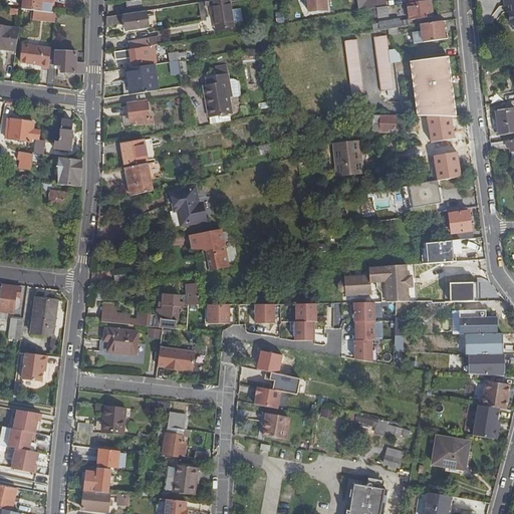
[(34,11),(51,13),(52,0),(27,0),(26,10),(34,11)]
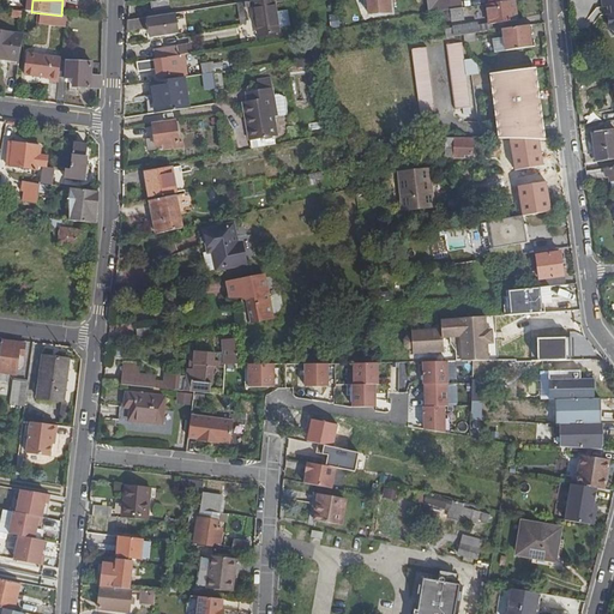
[(168,0),(150,4),(151,12),(169,8),(168,0)]
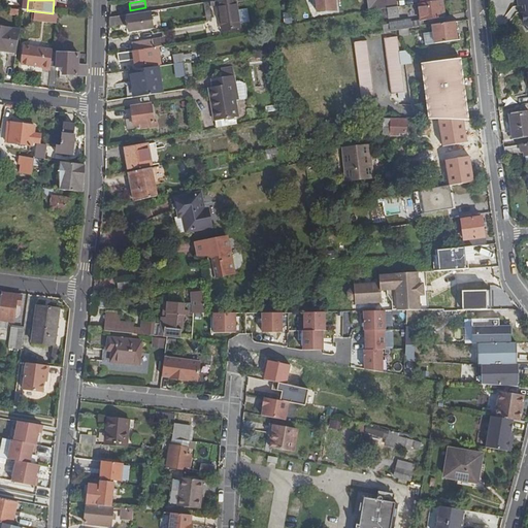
[(238,1),(237,0),(225,0),(221,1),(221,5),(225,31),(241,28),(241,24),(239,10),(238,1)]
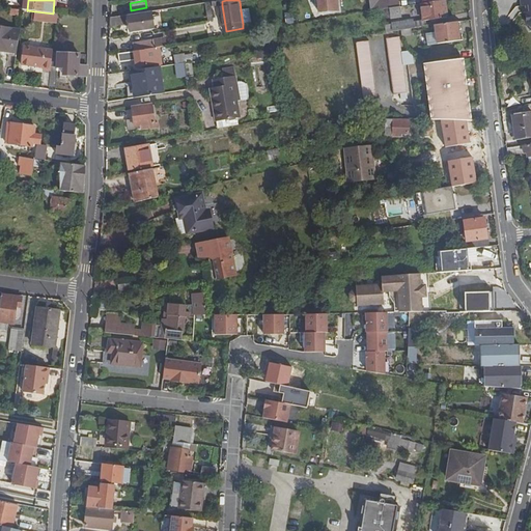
[(317,0),(319,12),(339,10),(337,0),(317,0)]
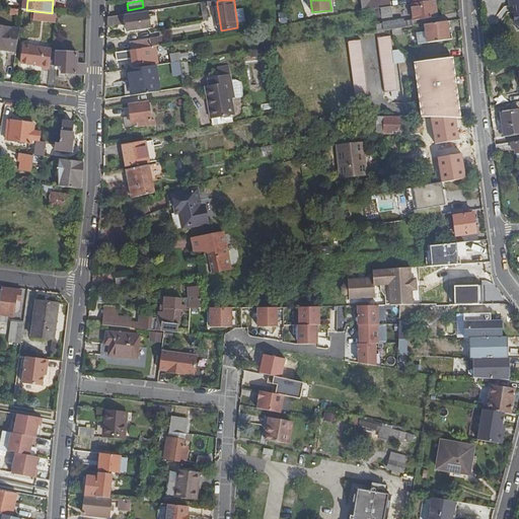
[(361,0),(363,11),(374,9),(381,8),(379,0),(376,0),(371,1),(371,0),(361,0)]
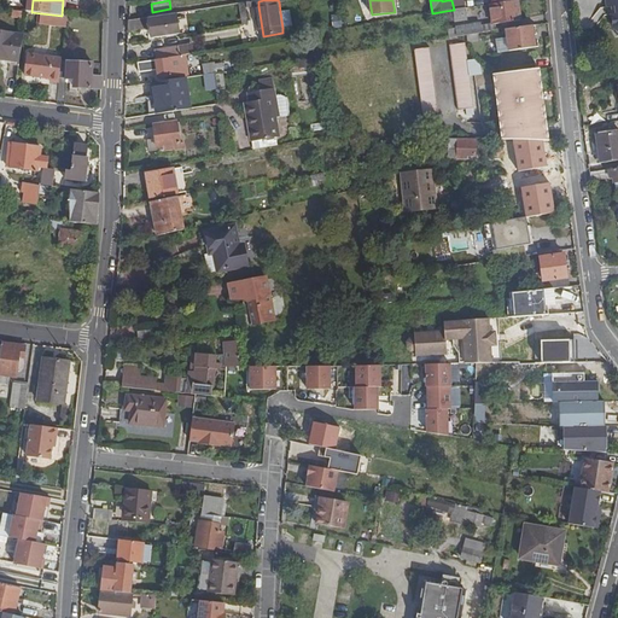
[(520,19),(518,0),(491,5),(494,24),(520,19)]
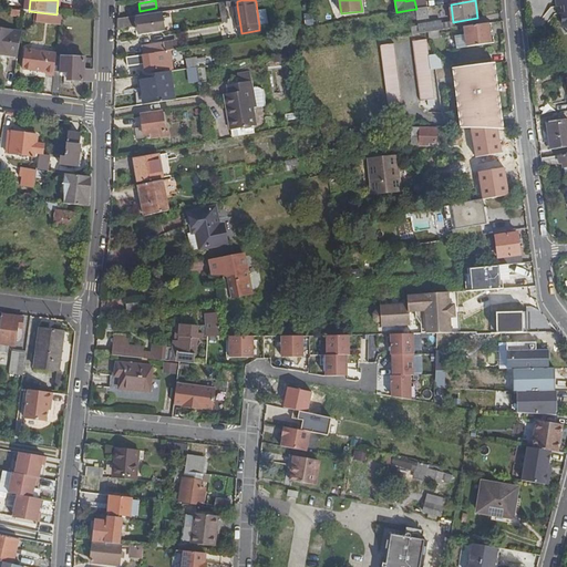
[(566,0),(556,0),(557,8),(560,8),(564,7),(565,13),(562,13),(564,27),(566,29),(566,33),(566,32),(566,0)]
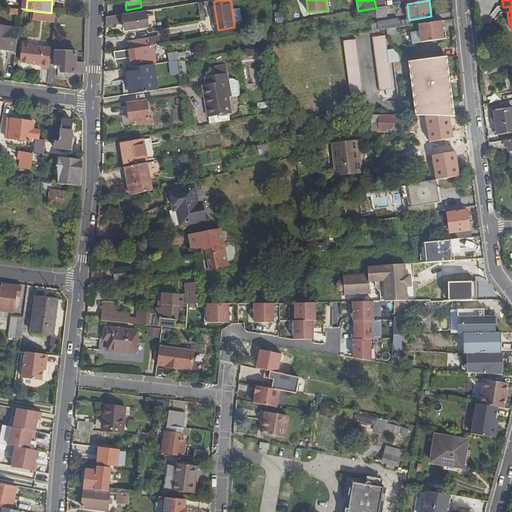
[(199,3),(202,20),(208,19),(206,6),(205,2),(199,3)]
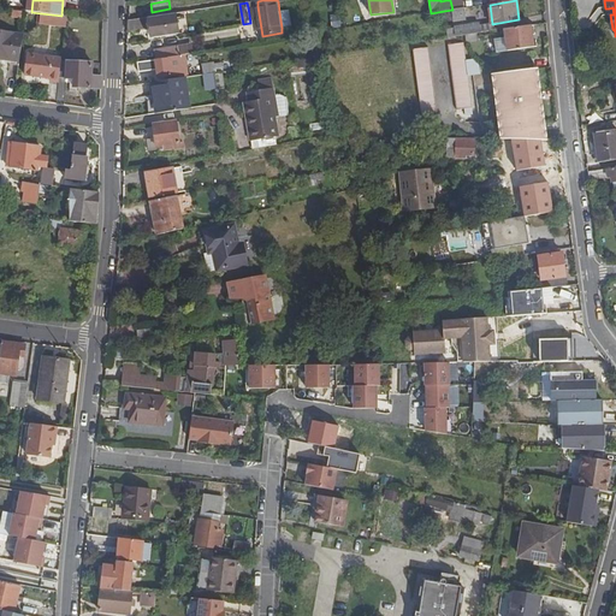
[(452,10),(444,11),(446,23),(466,19),(465,9),(452,10)]
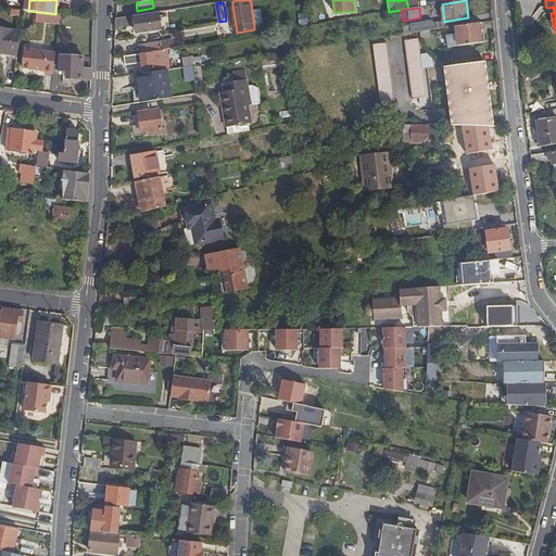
[(252,11),(254,25),(264,23),(262,10),(252,11)]
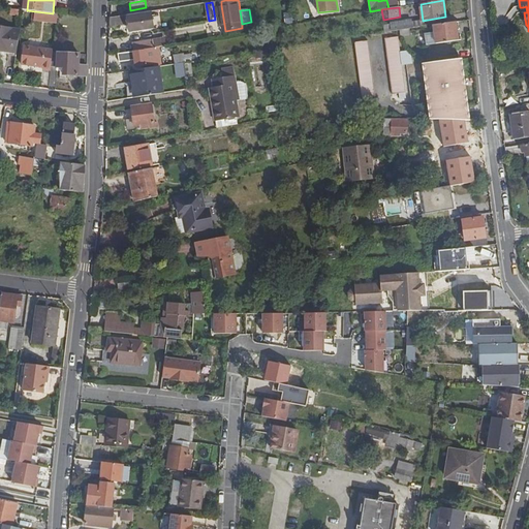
[(53,13),(35,11),(34,20),(57,23),(58,14),(53,13)]
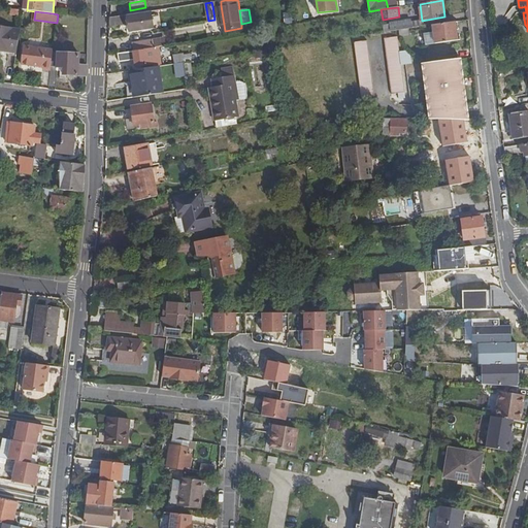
[(110,19),(109,28),(130,25),(131,30),(128,31),(128,34),(154,30),(152,12),(110,19)]
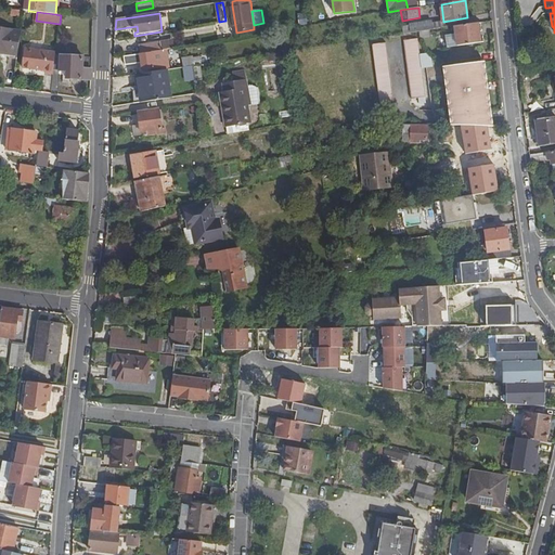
[(403,26),(404,35),(421,33),(433,30),(431,22),(403,26)]
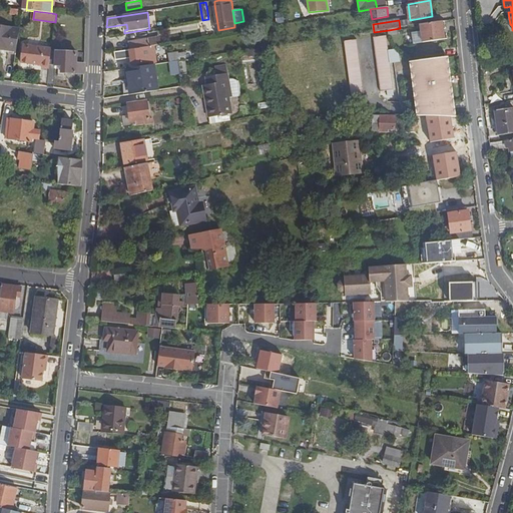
[(415,44),(445,40),(442,22),(421,25),(422,33),(413,35),(415,44)]
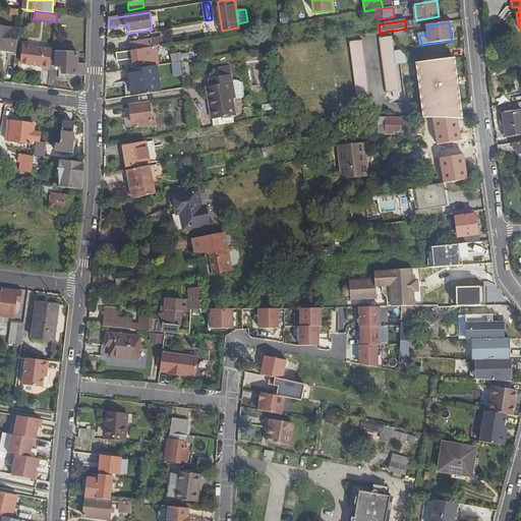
[(0,49),(16,51),(19,30),(0,27),(0,49)]
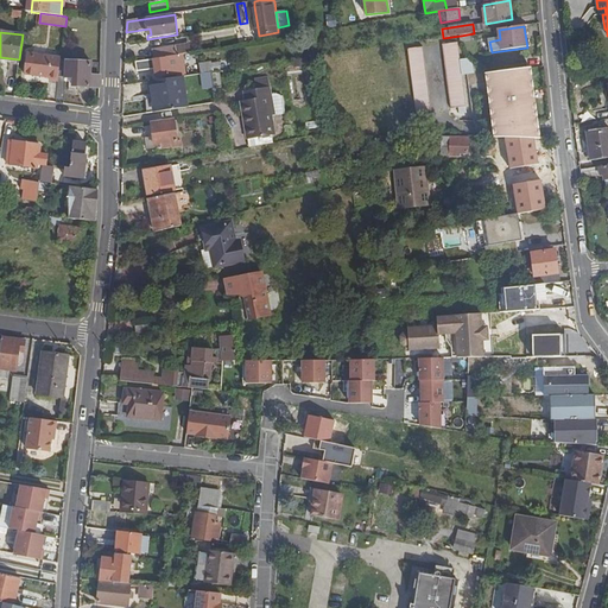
[(178,55),(183,54),(192,52),(191,43),(176,45),(178,55)]
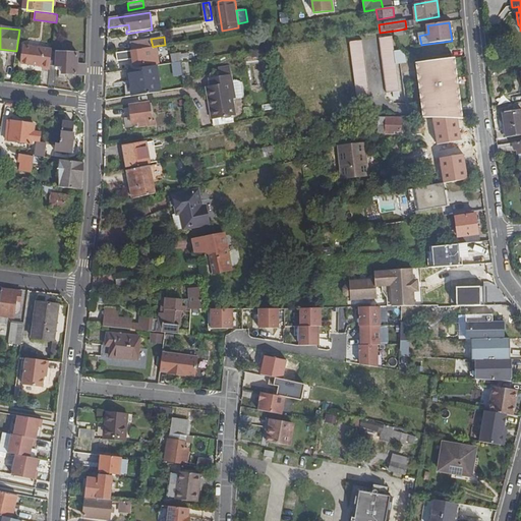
[(380,39),(381,51),(394,49),(393,38),(380,39)]
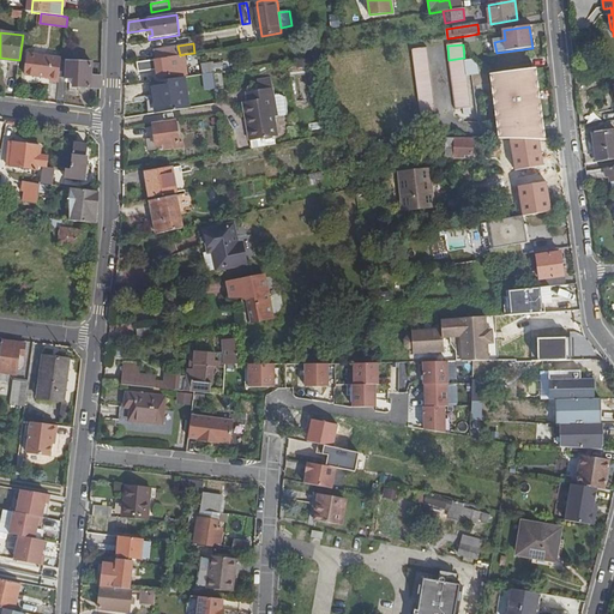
[(155,49),(156,59),(180,55),(178,46),(155,49)]
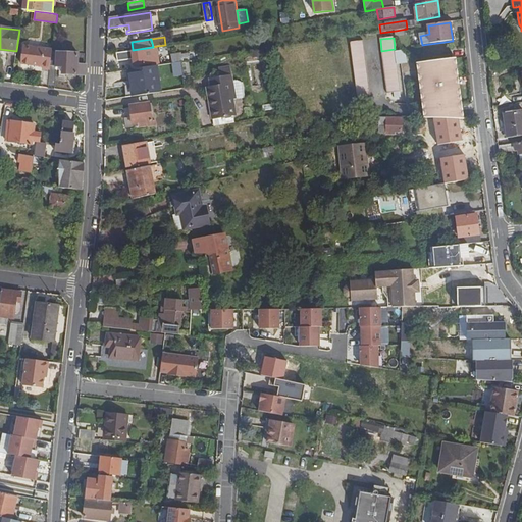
[(351,43),(352,56),(365,54),(364,41),(351,43)]
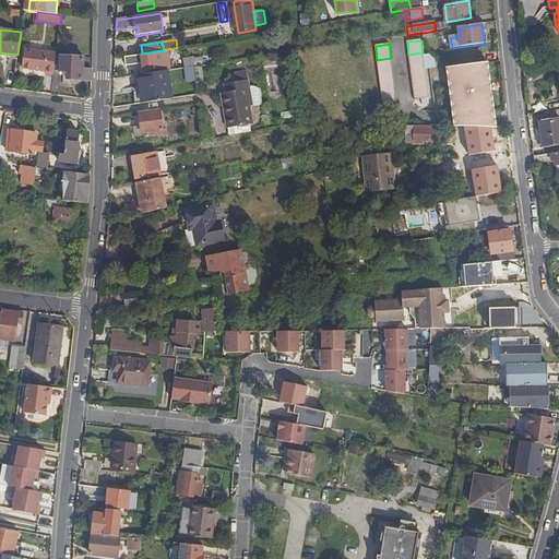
[(142,54),(126,57),(127,66),(143,63),(144,70),(171,66),(168,49),(164,50),(142,54)]
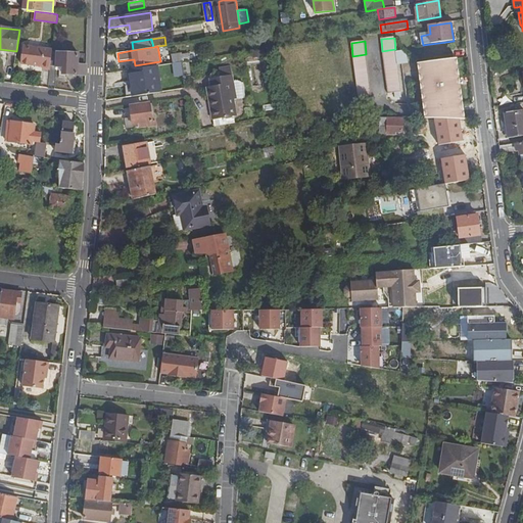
[(21,63),(51,67),(53,51),(24,47),(21,63)]
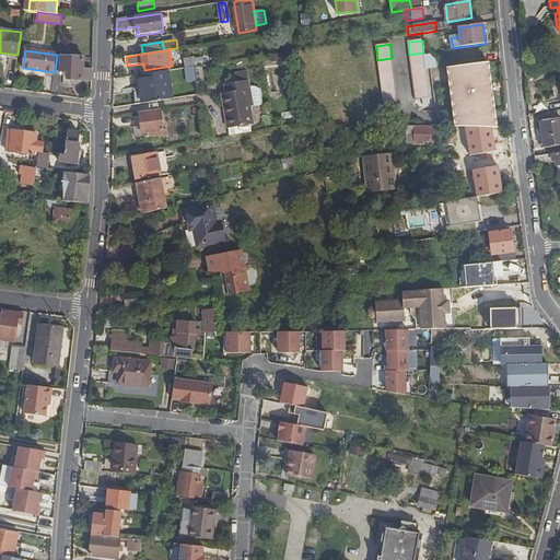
[(423,53),(409,55),(411,74),(427,72),(423,53)]
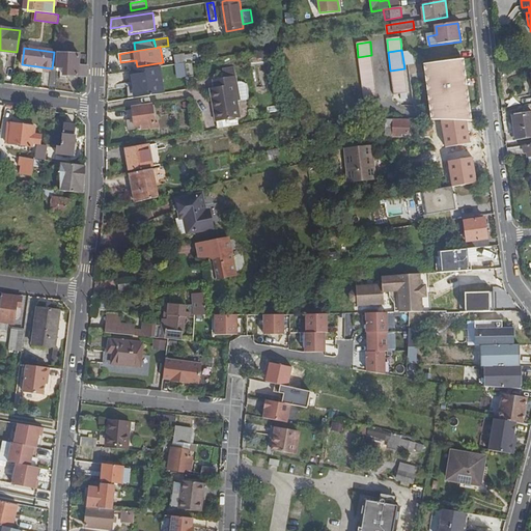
[(86,77),(87,55),(58,54),(57,71),(64,72),(63,76),(86,77)]
